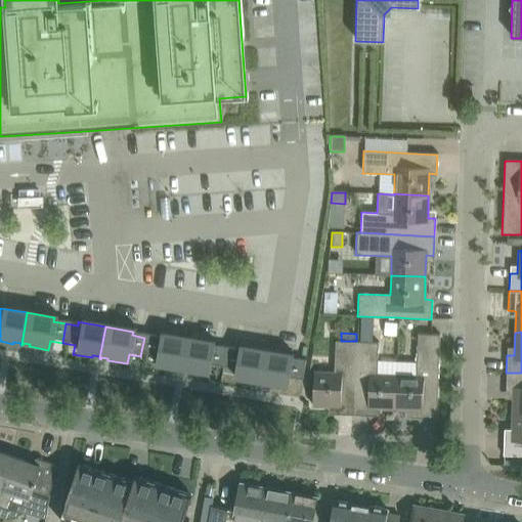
[(417,334),(416,362),(396,362),(395,375),(394,409),(417,410),(417,418),(436,419),(439,335),(417,334)]
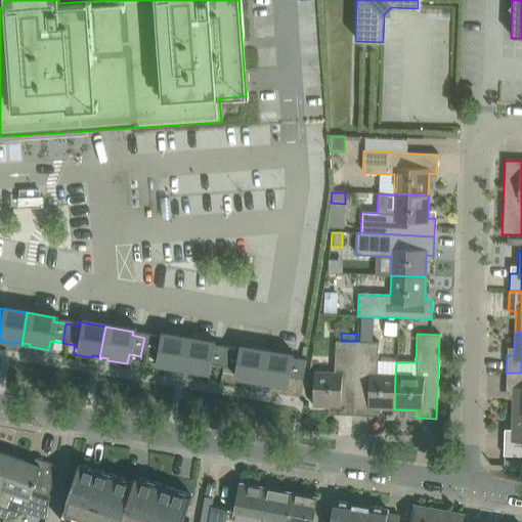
[(178,373),(184,341),(157,336),(157,340),(144,338),(140,356),(153,358),(151,367),(171,372),(171,370),(178,371),(177,373),(178,373)]
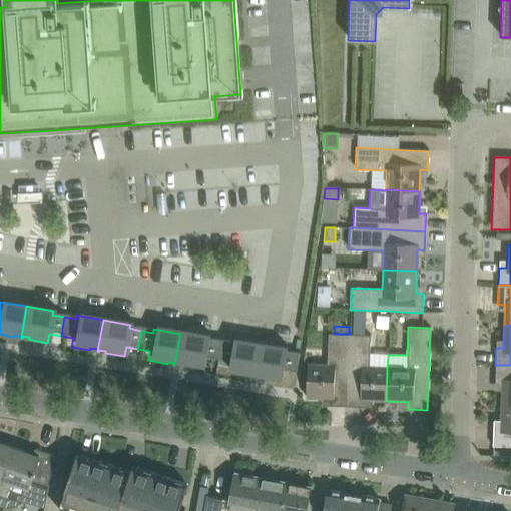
[(202,361),(214,363),(218,344),(206,342),(206,339),(180,334),(174,365),(175,365),(175,363),(182,365),(182,367),(201,370),(202,361)]
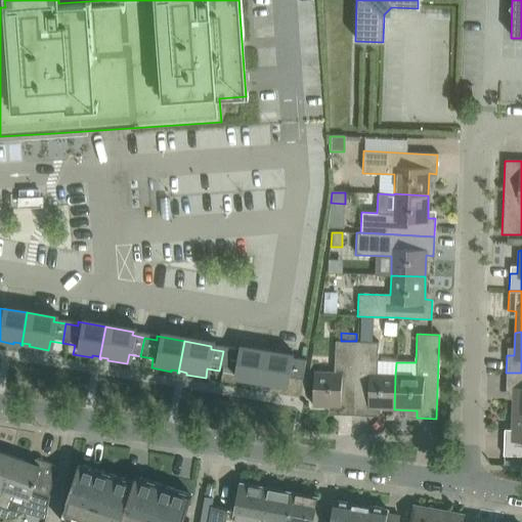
[(356,341),(341,341),(335,341),(334,373),(313,372),(313,386),(312,406),(335,407),(335,415),(353,416),(356,341)]
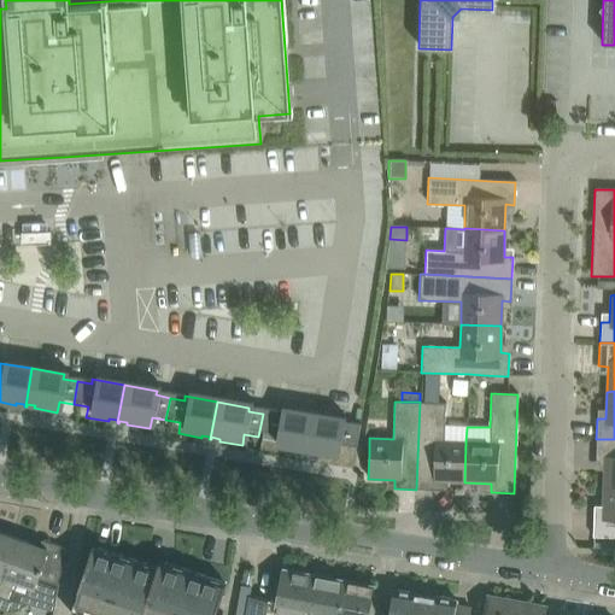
[(439,481),(464,482),(466,441),(443,441),(445,403),(420,402),(416,490),(439,491),(439,481)]
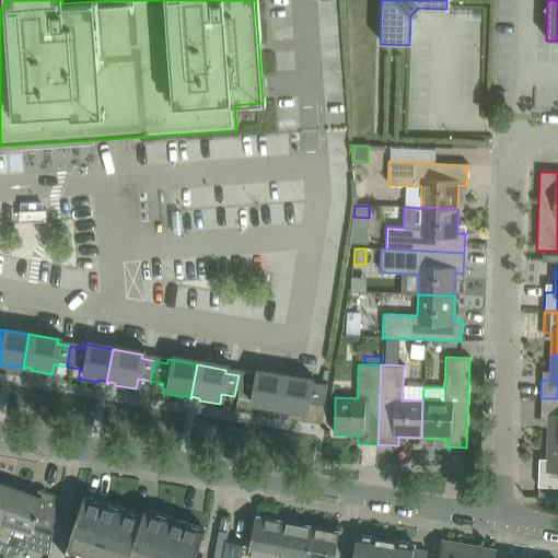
[(267,410),(275,411),(274,414),(275,414),(281,379),(252,374),(251,378),(239,375),(234,396),(247,398),(245,408),(266,411),(267,410)]
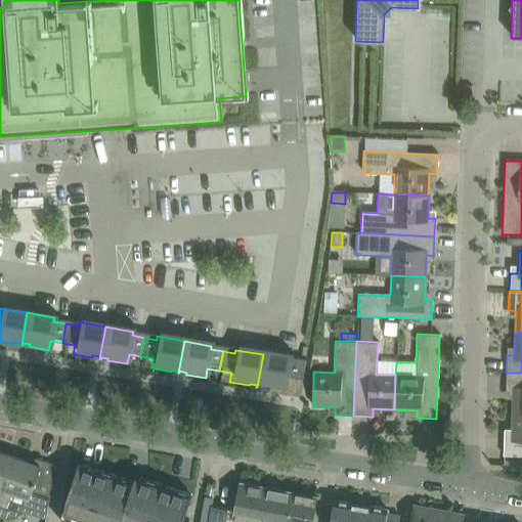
[(263,354),(257,387),(258,387),(258,385),(265,386),(265,388),(285,392),(286,382),(299,385),(302,365),(290,363),(290,359),(263,354)]
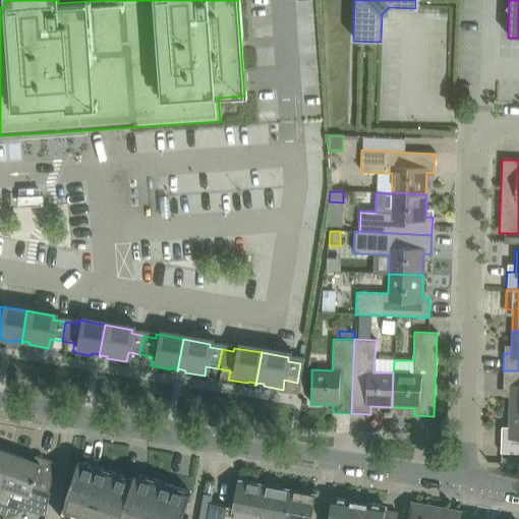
[(518,370),(503,370),(502,390),(510,391),(509,412),(518,411),(518,370)]
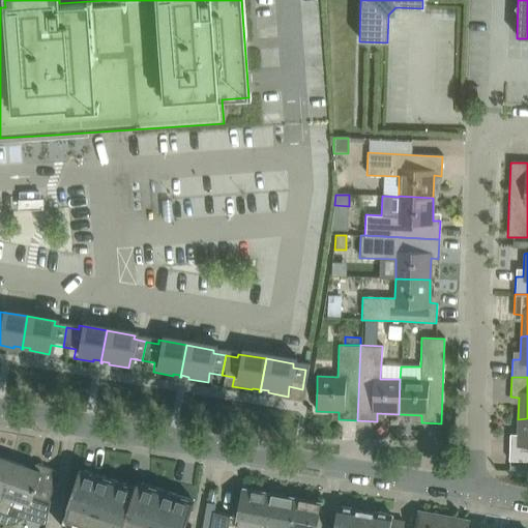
[(527,418),(518,419),(517,442),(509,441),(508,461),(527,462),(527,418)]
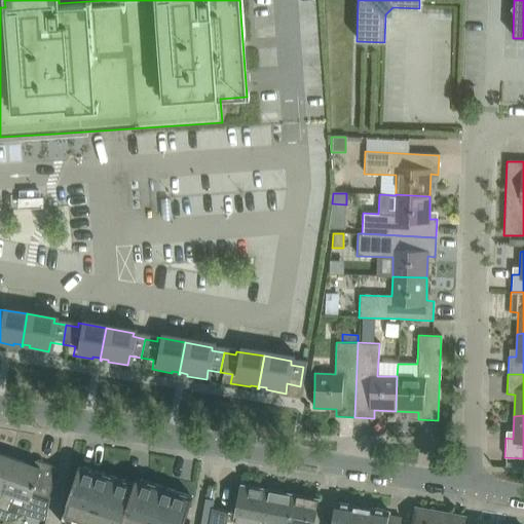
[(0,488),(10,458),(0,455),(0,488)]
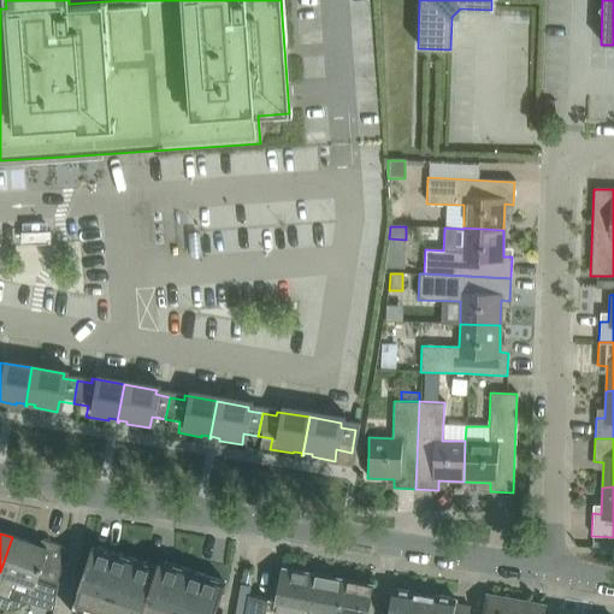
[(15,578),(34,585),(36,579),(55,585),(59,572),(64,549),(42,541),(40,547),(12,537),(0,572),(0,595),(9,597),(15,578)]
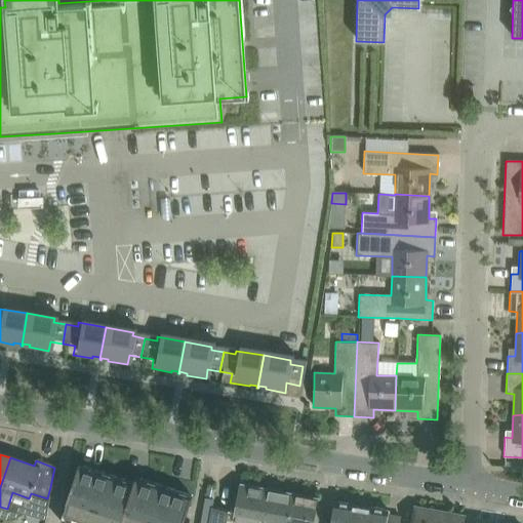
[(77,466),(62,512),(63,512),(94,522),(184,522),(192,497),(134,478),(132,484),(77,466)]
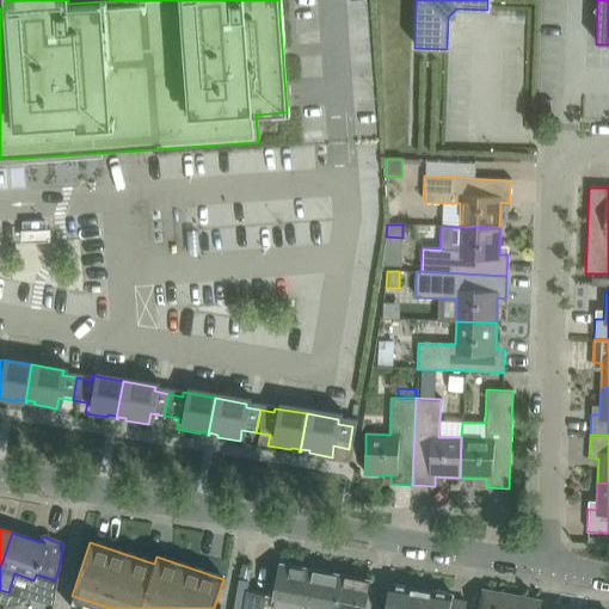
[(239,579),(248,580),(251,567),(241,565),(239,579)]
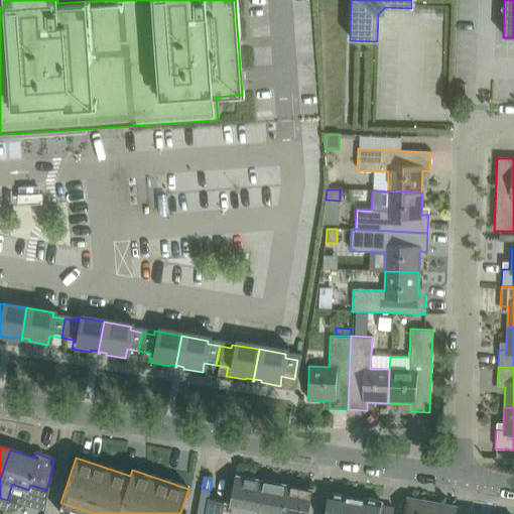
[(253,513),(259,481),(236,477),(231,504),(206,499),(203,513),(253,513)]
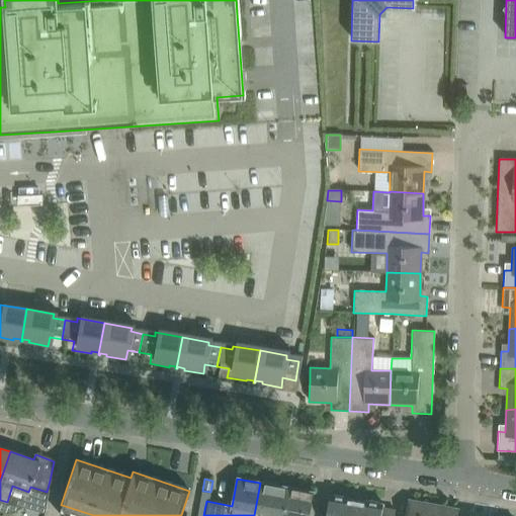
[(282,515),(288,488),(260,483),(254,515),(282,515)]
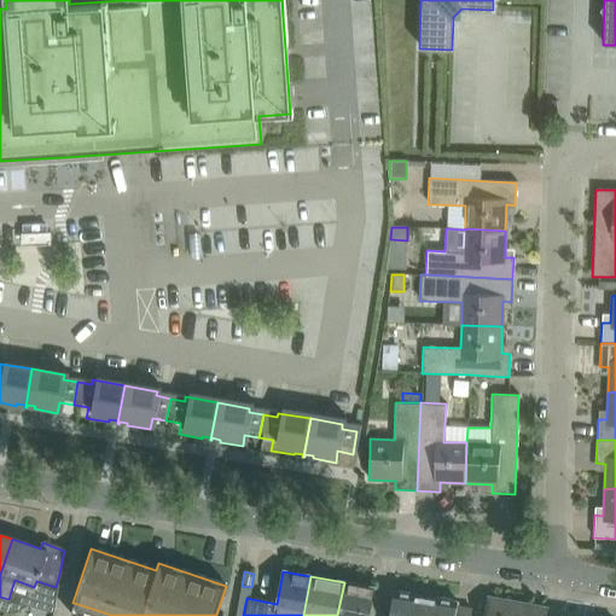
[(366,615),(372,587),(344,582),(337,615),(366,615)]
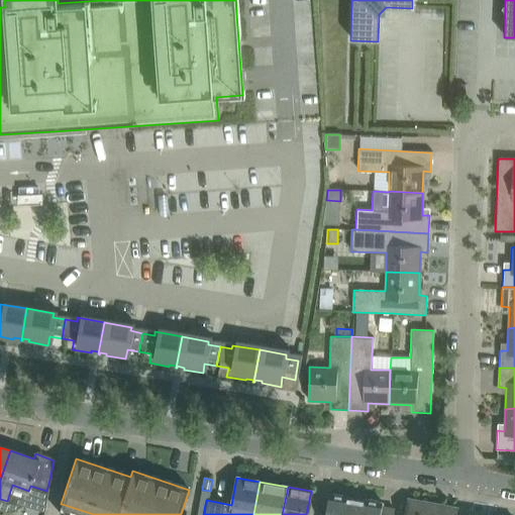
[(352,514),(355,499),(328,495),(324,514),(352,514)]
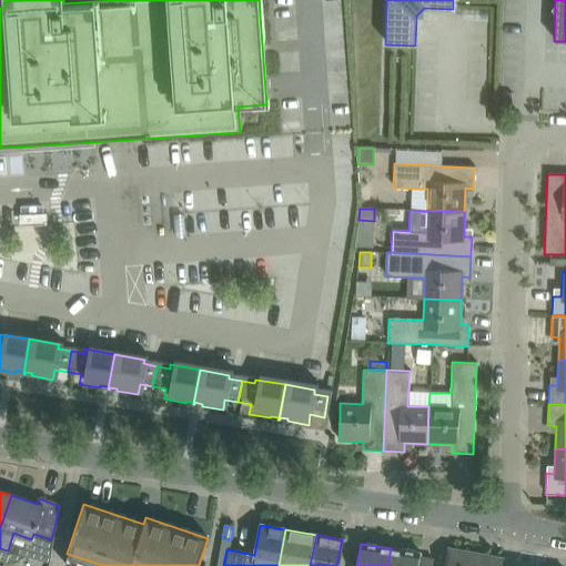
[(432,565),(433,561),(418,558),(420,553),(391,548),(387,565),(432,565)]
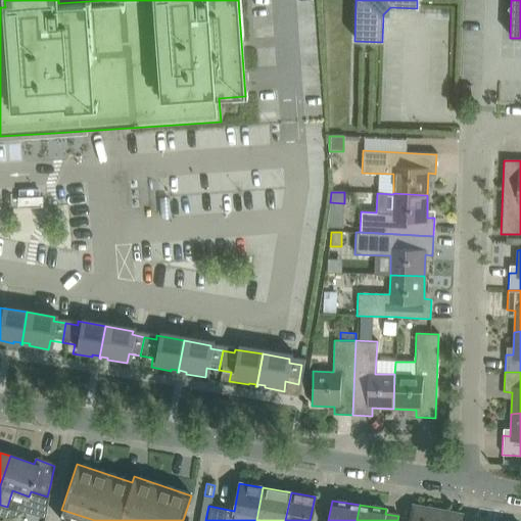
[(413,507),(410,520),(460,520),(461,515),(413,507)]
